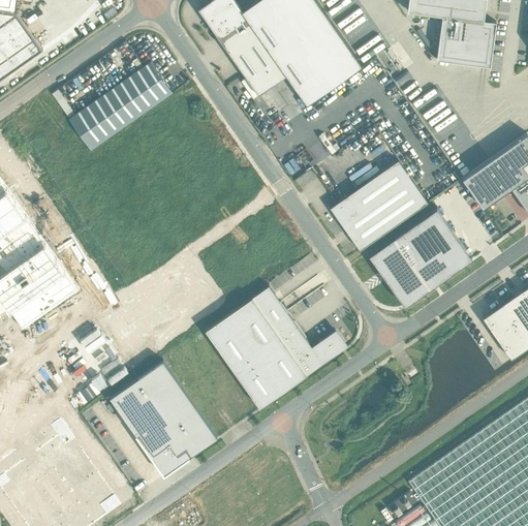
[(0,80),(42,51),(14,12),(16,0),(0,0),(0,80)]
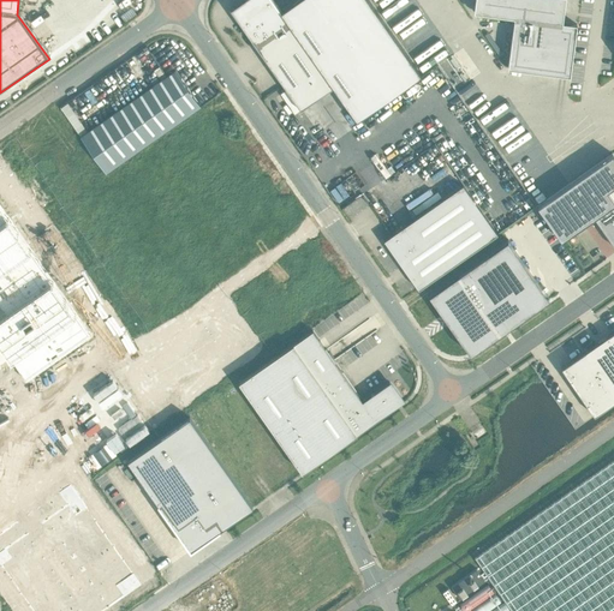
[(421,79),(364,0),(302,0),(280,16),(268,0),(248,0),(244,3),(244,4),(231,13),(240,28),(299,113),(332,90),(356,124),(421,79)]
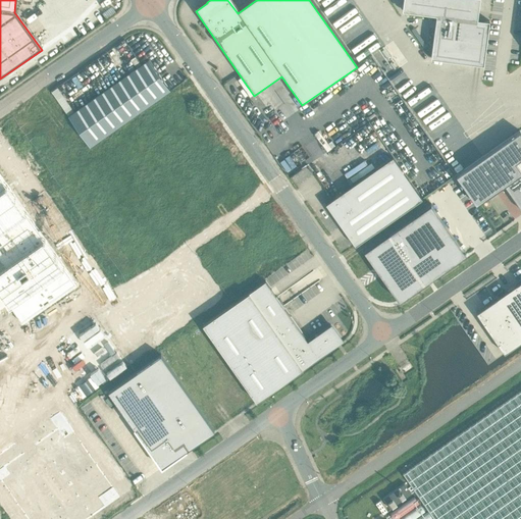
[(478,0),(403,0),(402,13),(435,18),(430,60),(482,67),(488,23),(476,22),(478,11),(477,11),(478,0)]
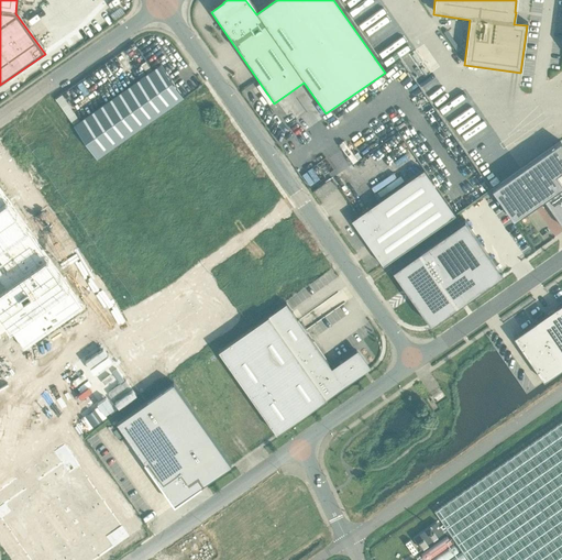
[(183,100),(160,68),(73,129),(96,162),(183,100)]
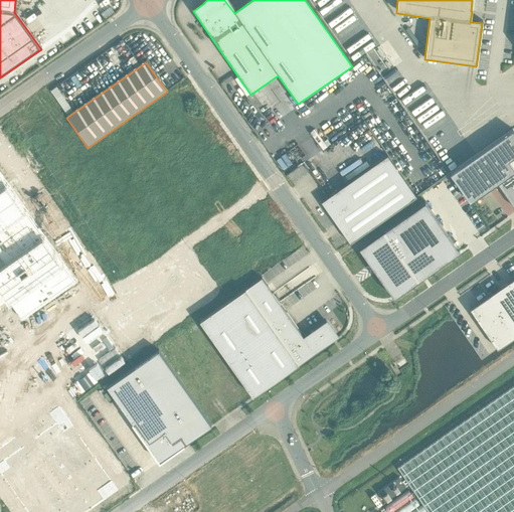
[(513,134),(512,132),(449,176),(469,204),(497,185),(504,194),(510,203),(513,208),(513,171),(508,162),(513,157),(513,134)]
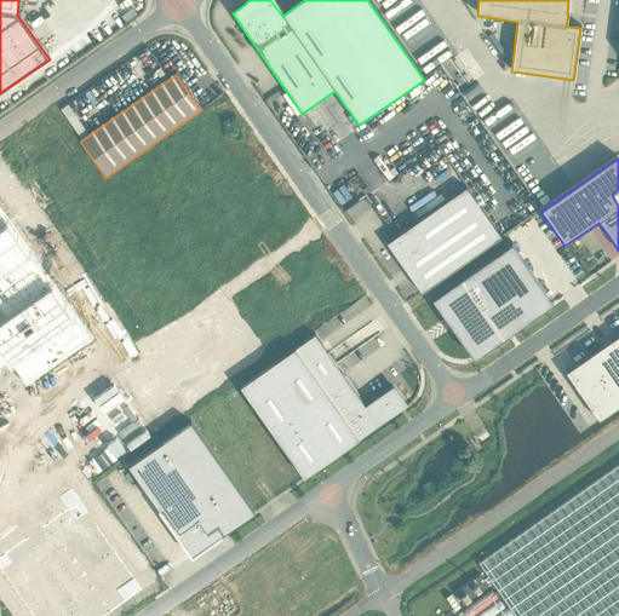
[(422,295),(500,240),(465,190),(387,246),(422,295)]
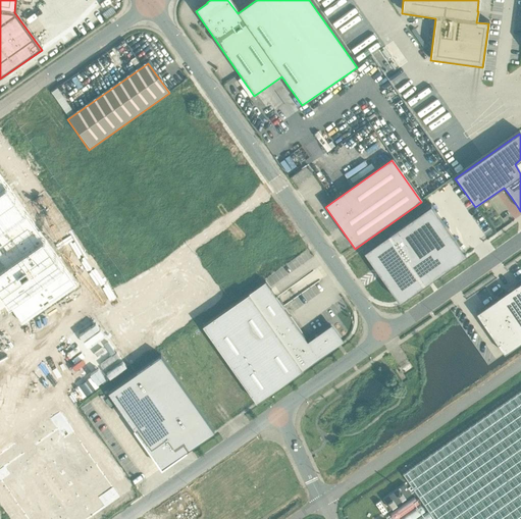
[(0,313),(6,309),(20,328),(75,290),(0,182),(0,313)]
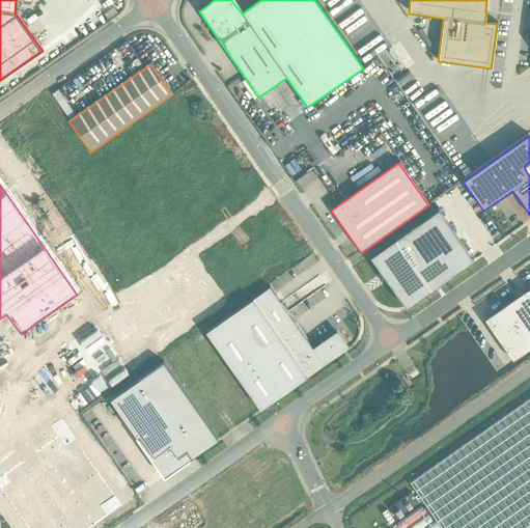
[(406,308),(406,309),(473,260),(438,210),(369,257),(382,274),(380,276),(383,280),(386,284),(386,285),(388,283),(406,308)]
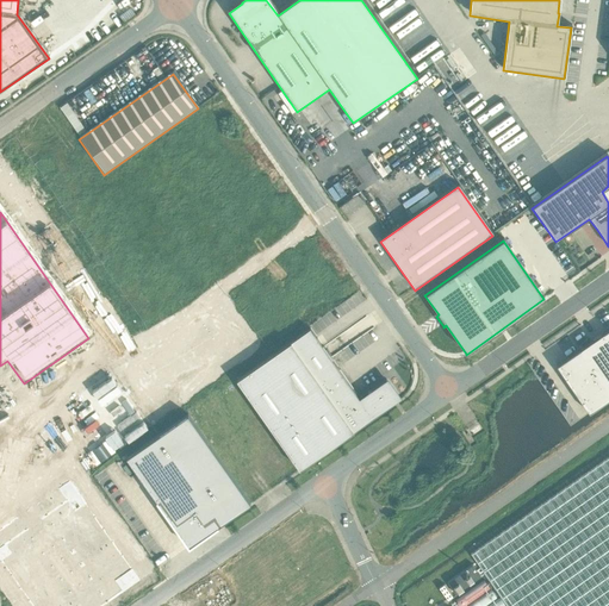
[(93,292),(74,305),(112,360),(132,345),(93,292)]
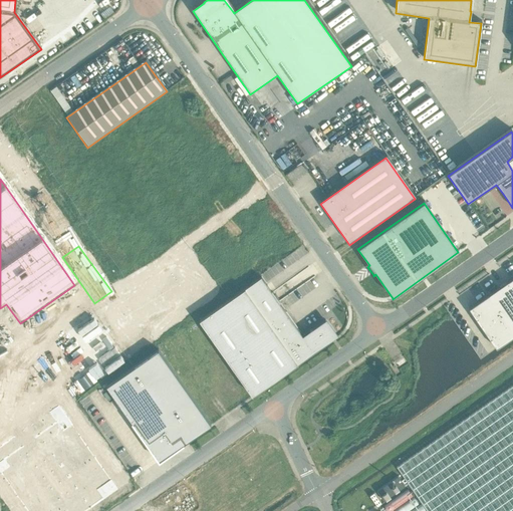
[(512,278),(468,310),(475,320),(476,320),(496,350),(512,337),(512,278)]
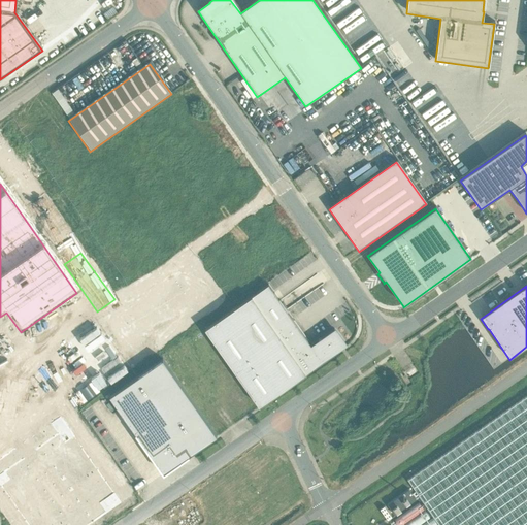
[(267,287),(204,331),(259,408),(346,348),(333,331),(318,342),(318,343),(310,349),(292,322),(286,313),(267,287)]
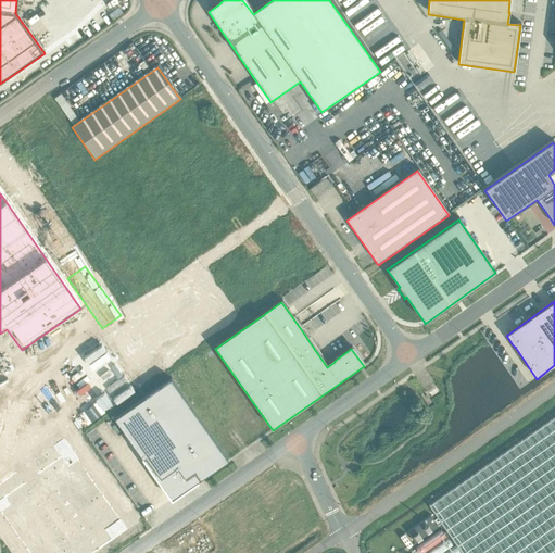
[(115,419),(143,461),(172,501),(191,487),(227,462),(171,380),(115,419)]
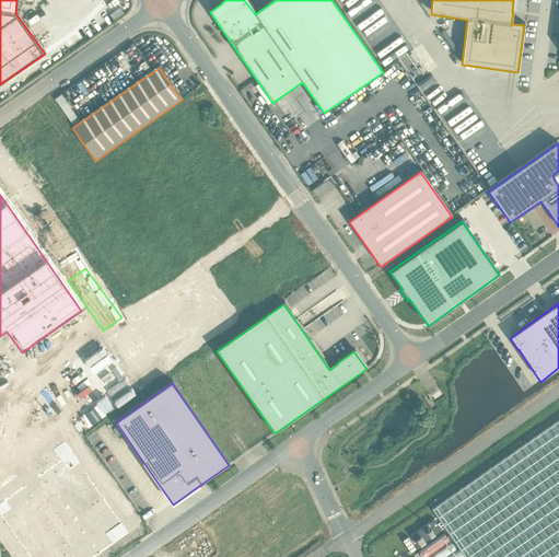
[(558,556),(558,421),(432,511),(464,556),(558,556)]
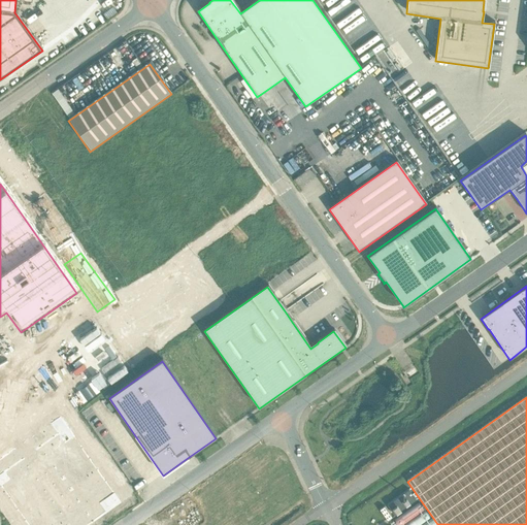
[(51,426),(0,461),(0,492),(23,524),(95,524),(114,511),(121,506),(61,423),(59,420),(51,426)]
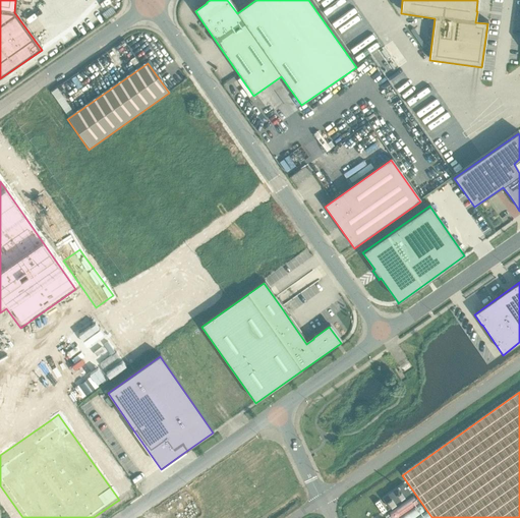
[(389,511),(410,496),(403,485),(382,501),(389,511)]
